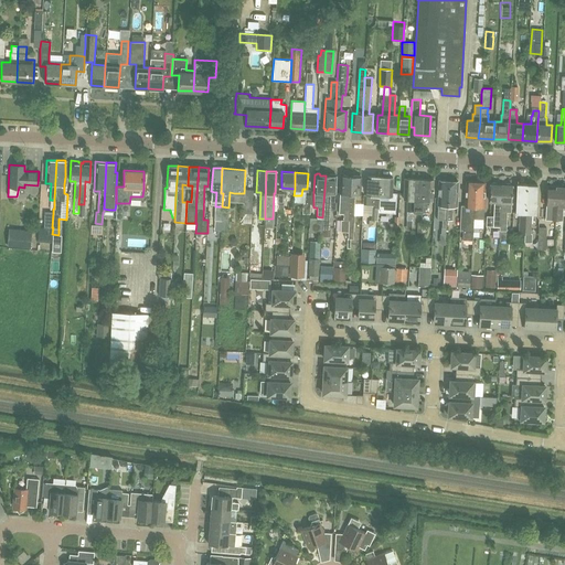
[(334,202),(334,193),(336,176),(334,176),(334,174),(331,174),(329,176),(326,176),(323,203),(322,217),(322,228),(329,230),(330,202),(334,202)]
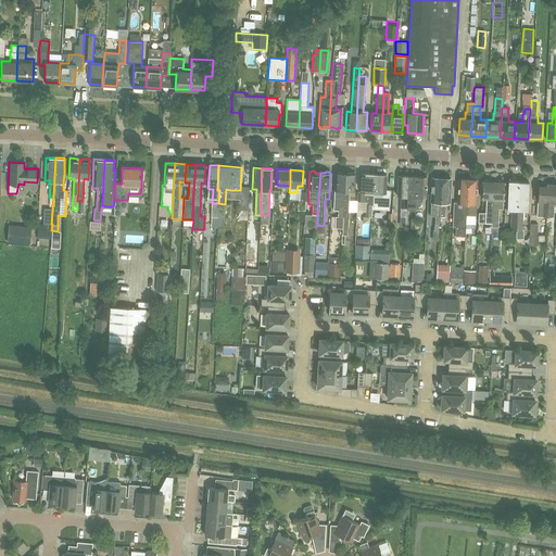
[(335,190),(333,210),(339,211),(339,216),(343,217),(343,205),(345,174),(342,174),(341,173),(338,173),(337,174),(335,173),(335,185),(335,190)]
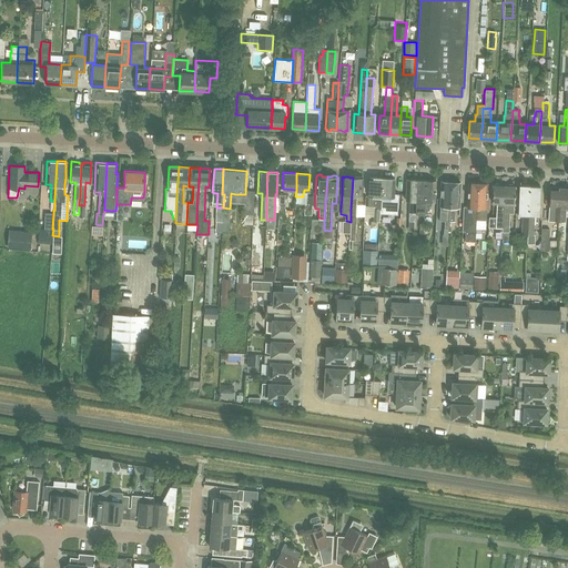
[(351,222),(350,240),(354,240),(355,215),(356,210),(356,204),(356,195),(362,195),(363,178),(362,178),(359,176),(357,176),(356,178),(353,178),(351,210),(351,222)]
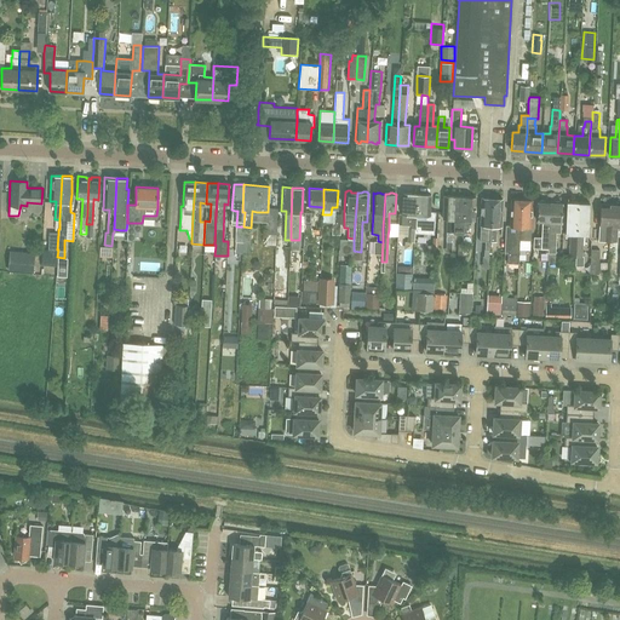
[(402,213),(401,224),(409,224),(409,227),(409,236),(408,236),(407,241),(414,242),(414,233),(414,227),(417,194),(402,194),(402,206),(402,213)]
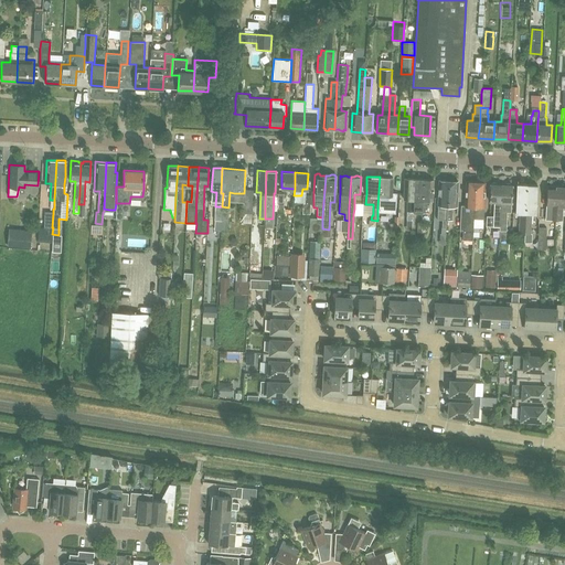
[(377,206),(377,212),(395,213),(396,194),(392,194),(392,188),(392,178),(380,177),(377,206)]
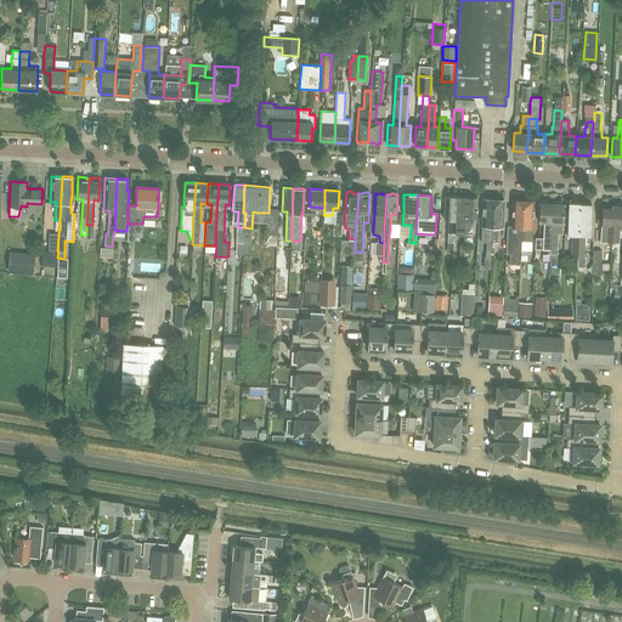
[(454,233),(456,197),(446,196),(445,219),(448,219),(447,232),(447,242),(454,242),(454,233)]
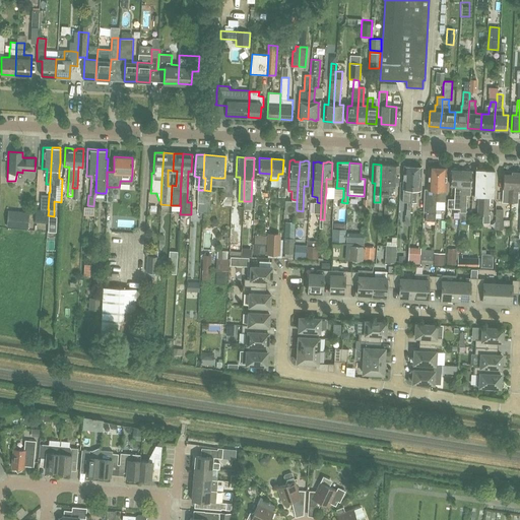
[(380,195),(388,195),(390,165),(381,165),(380,195)]
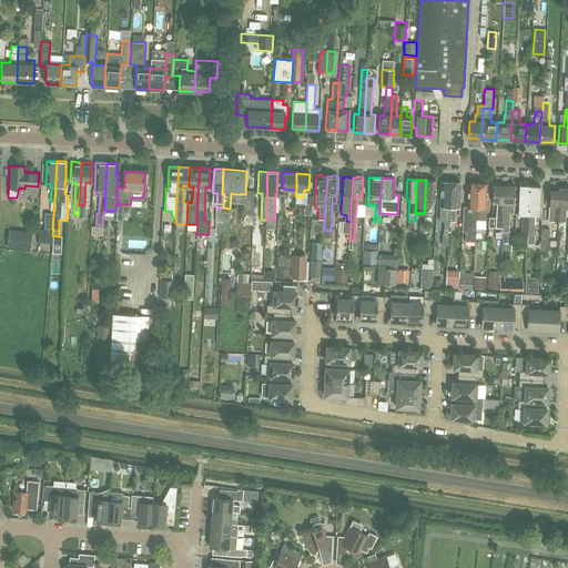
[(435,181),(426,180),(424,213),(428,213),(429,201),(435,202),(435,181)]
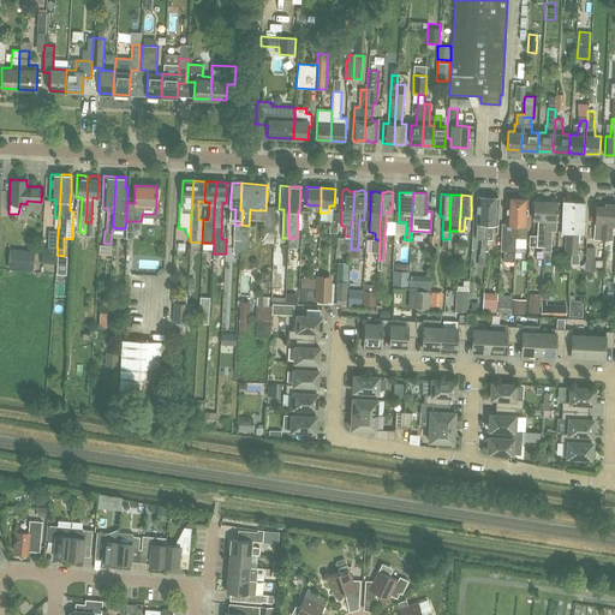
[(477,222),(476,239),(481,239),(481,248),(485,248),(487,240),(487,239),(487,236),(488,196),(477,196),(477,222)]
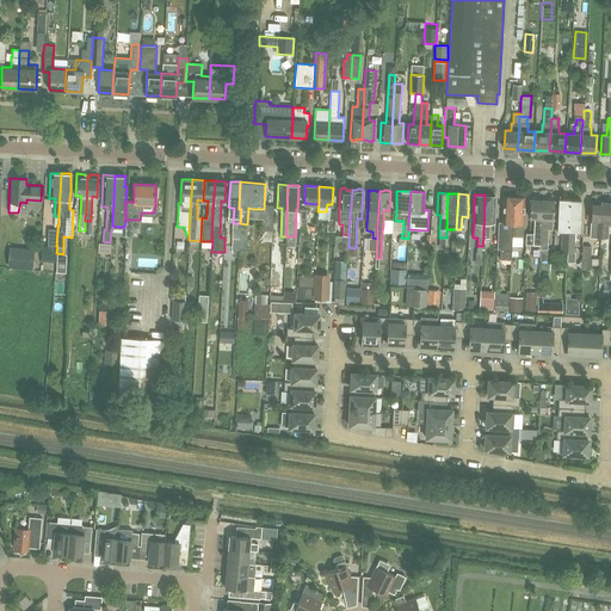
[(483,234),(483,238),(489,238),(489,234),(489,222),(494,222),(495,196),(485,195),(483,234)]
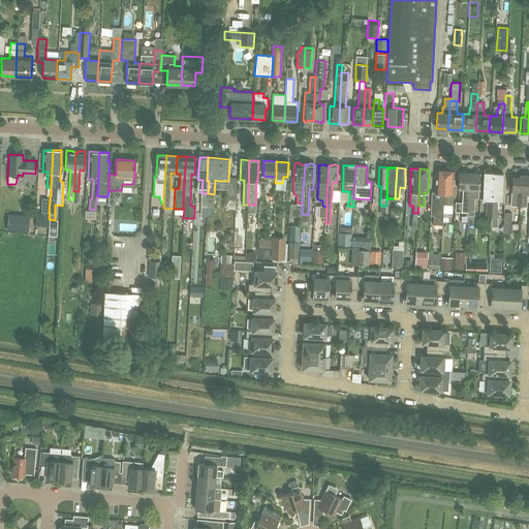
[(443,205),(445,169),(436,169),(435,193),(439,193),(438,206),(431,206),(431,215),(434,215),(433,225),(442,225),(443,214),(443,205)]
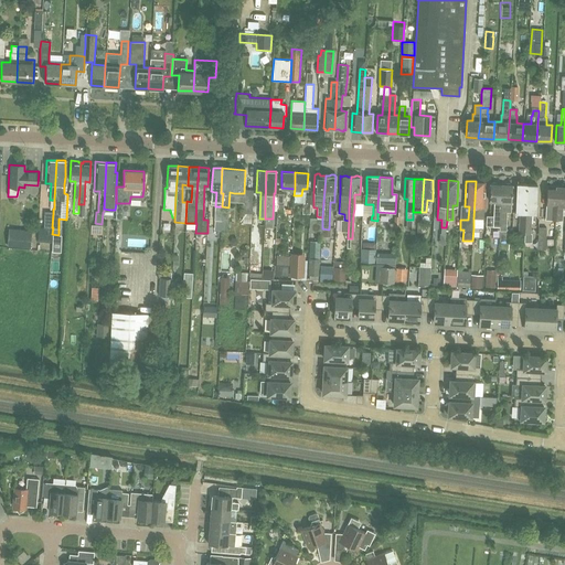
[(473,219),(479,219),(483,219),(483,206),(484,192),(484,182),(476,181),(473,219)]
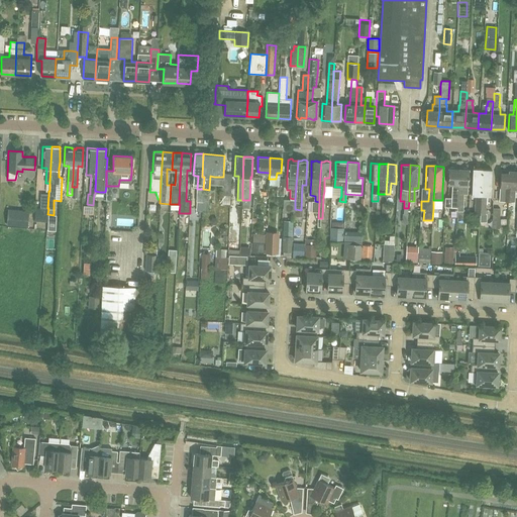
[(456,211),(458,169),(454,169),(453,167),(450,167),(449,168),(448,168),(447,184),(452,184),(451,198),(445,198),(444,207),(455,207),(454,211),(456,211)]
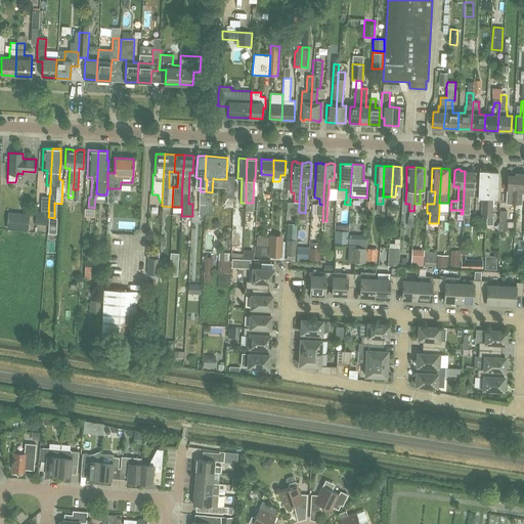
[(465,171),(463,214),(470,214),(471,197),(473,197),(475,171),(473,171),(472,170),(469,170),(468,171),(465,171)]
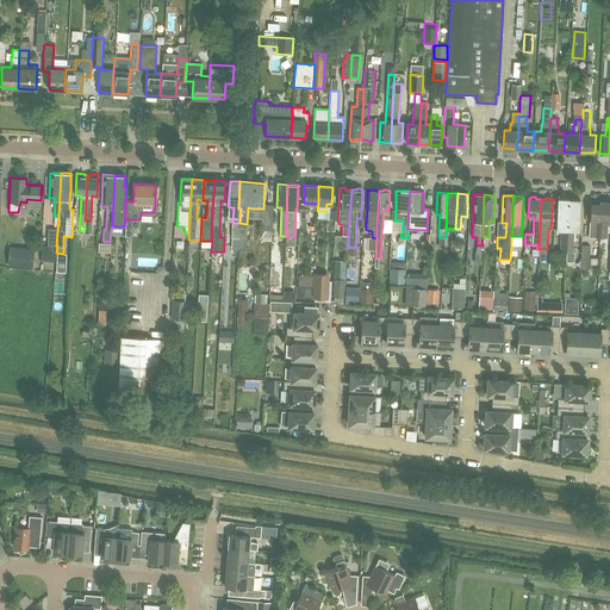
[(560,251),(566,251),(568,199),(558,198),(556,229),(561,229),(560,251)]
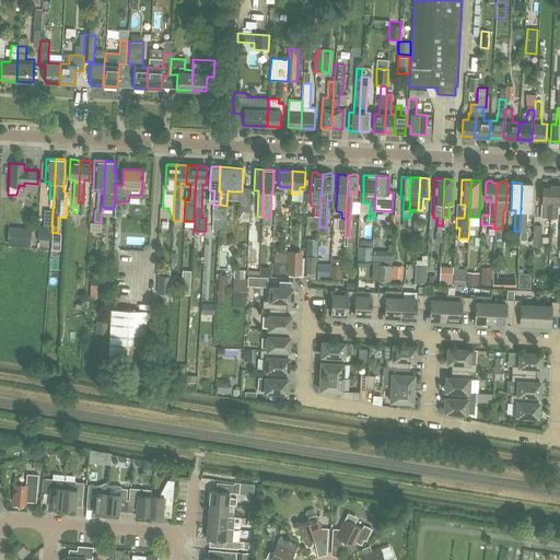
[(532,183),(522,183),(520,231),(525,231),(526,211),(531,211),(532,183)]
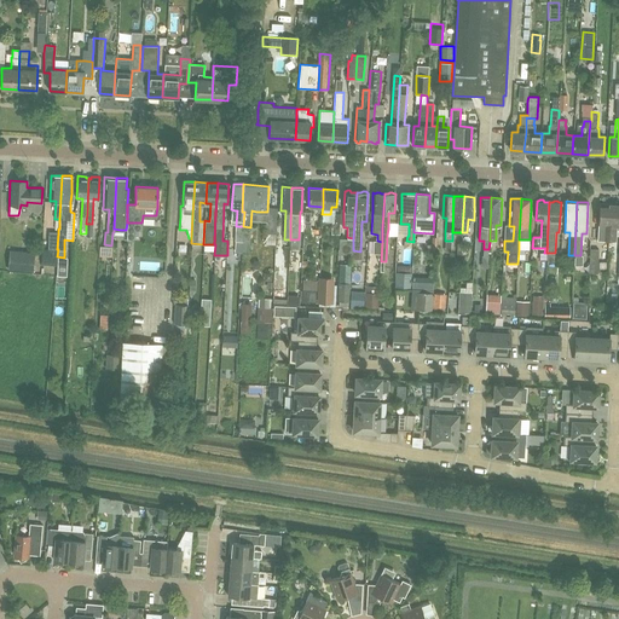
[(609,239),(611,203),(600,203),(599,225),(603,225),(602,239),(609,239)]
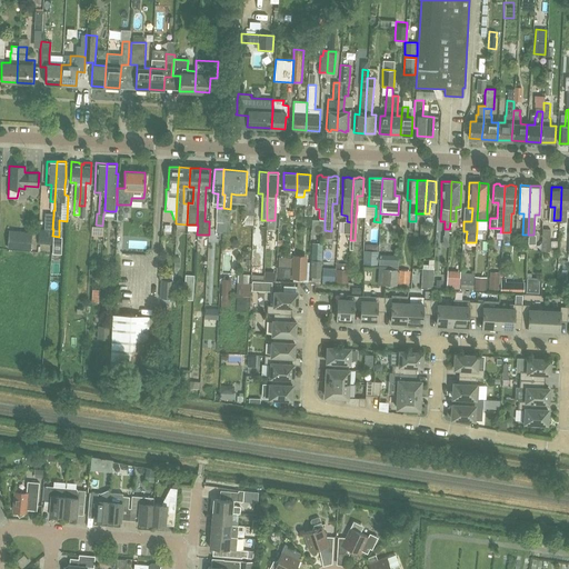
[(245,215),(245,225),(253,225),(253,215),(255,215),(255,203),(247,202),(247,215),(245,215)]
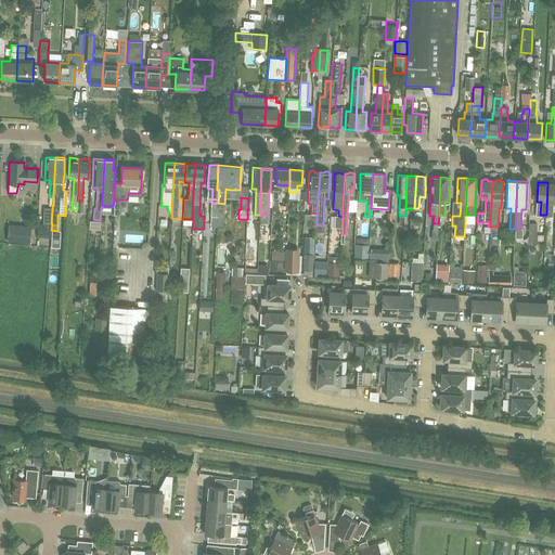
[(125,199),(114,199),(113,206),(113,213),(119,213),(120,206),(125,206),(125,199)]
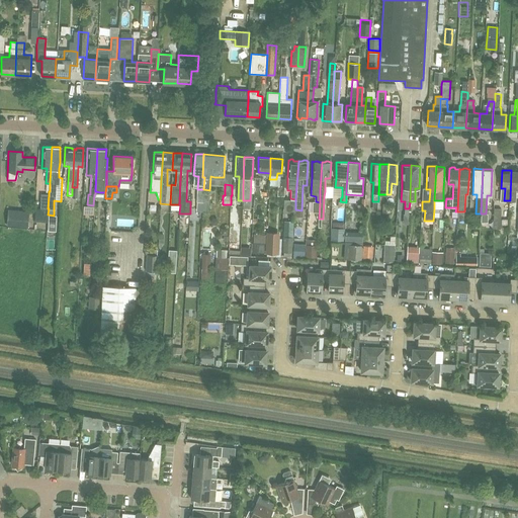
[(501,208),(494,208),(493,229),(500,229),(501,208)]
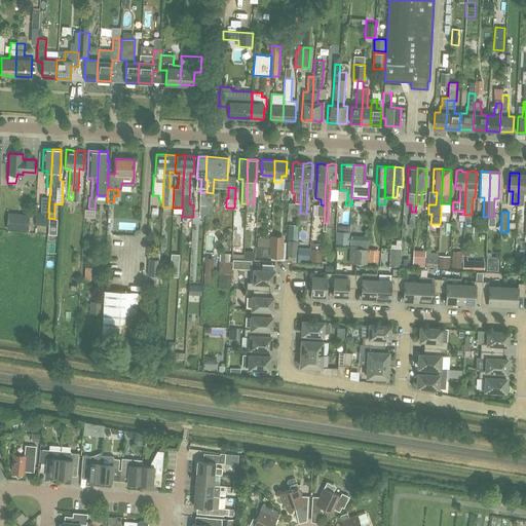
[(16,230),(19,214),(8,213),(6,229),(16,230)]
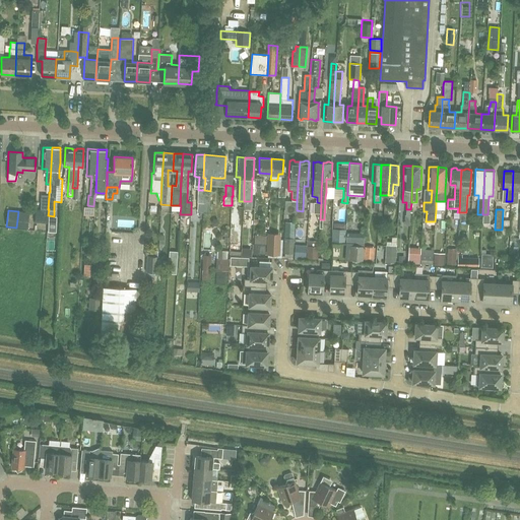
[(345,229),(332,228),(332,242),(345,243),(345,229)]
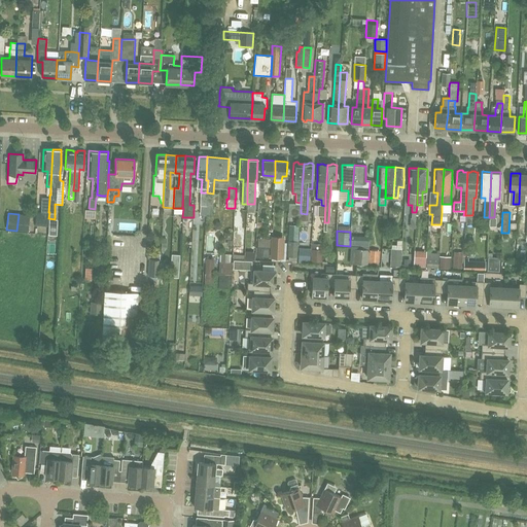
[(286,256),(288,256),(296,257),(297,235),(291,234),(288,234),(286,256)]
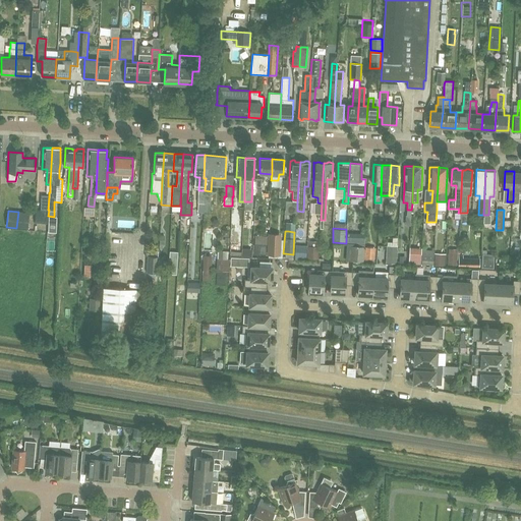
[(282,233),(269,233),(268,254),(281,254),(282,233)]
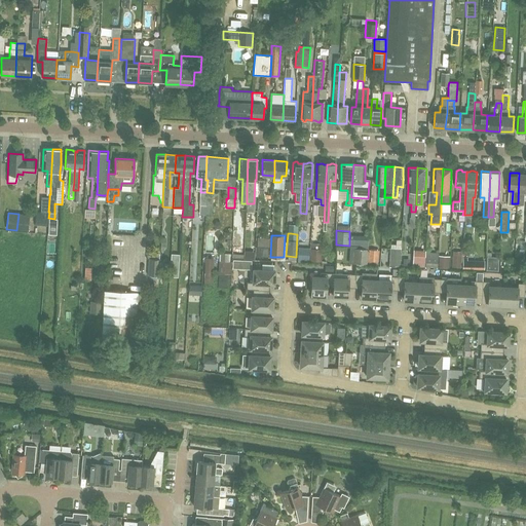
[(368,246),(368,236),(351,235),(350,245),(368,246)]
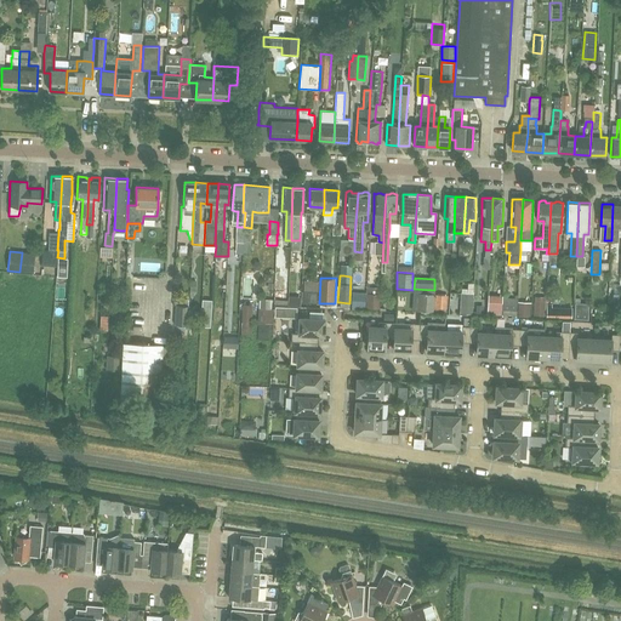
[(317,302),(318,283),(314,283),(313,290),(306,290),(305,302),(317,302)]
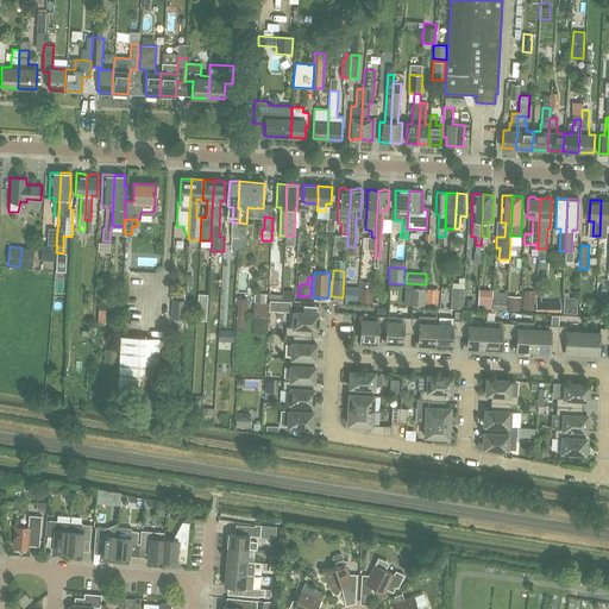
[(465,287),(464,287),(464,280),(453,280),(452,289),(451,302),(451,307),(464,308),(465,287)]
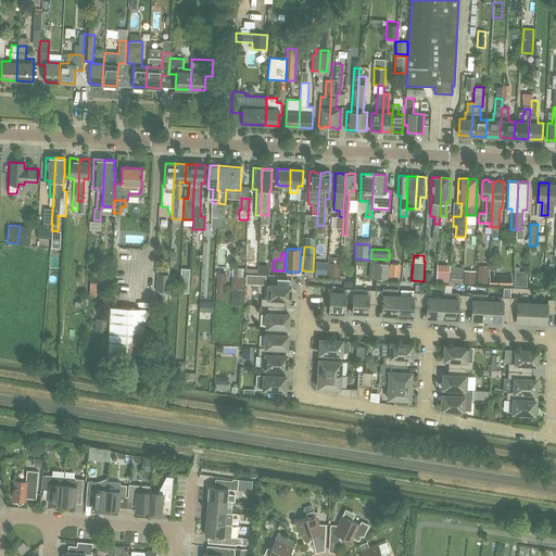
[(329,257),(328,276),(339,277),(340,257),(329,257)]
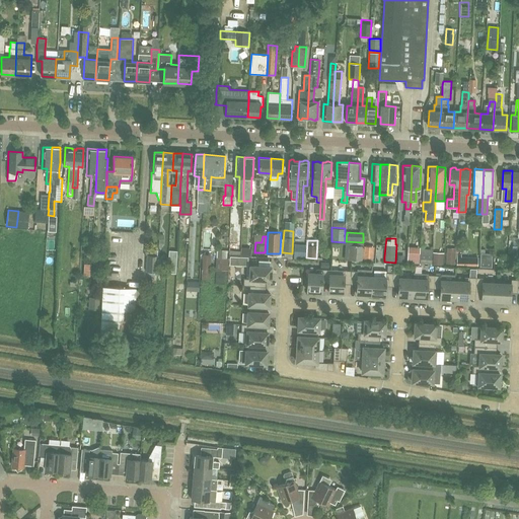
[(294,244),(294,257),(305,257),(305,245),(294,244)]
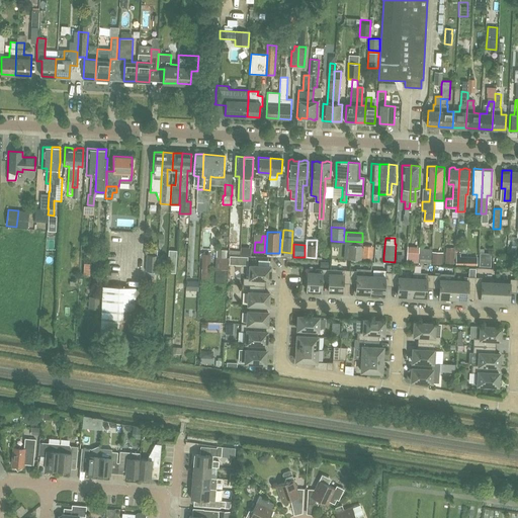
[(362,245),(351,245),(349,245),(348,260),(361,260),(362,245)]
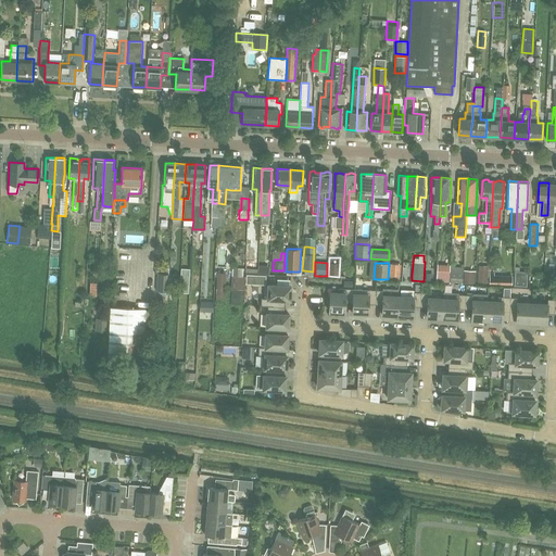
[(389,263),(388,279),(399,280),(399,277),(402,277),(402,275),(403,264),(389,263)]
